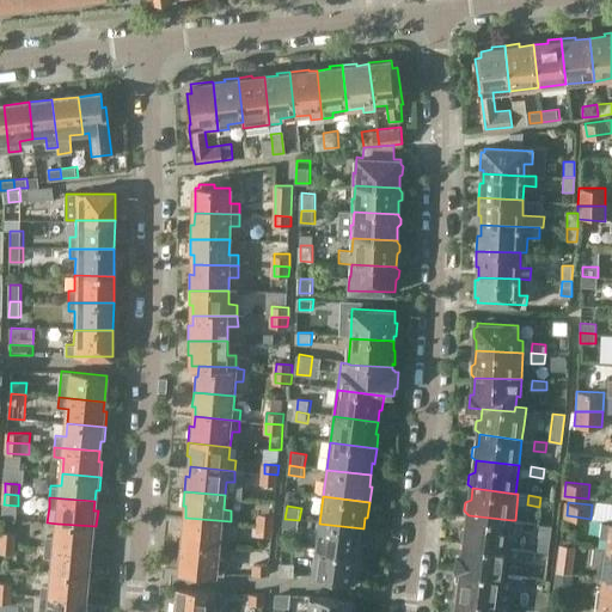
[(261,515),(259,524),(274,525),(275,516),(261,515)]
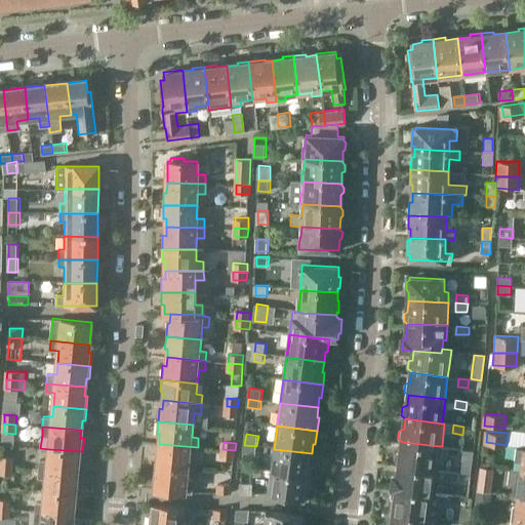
[(395,461),(400,465),(436,470),(438,458),(439,446),(402,442),(401,453),(396,454),(395,461)]
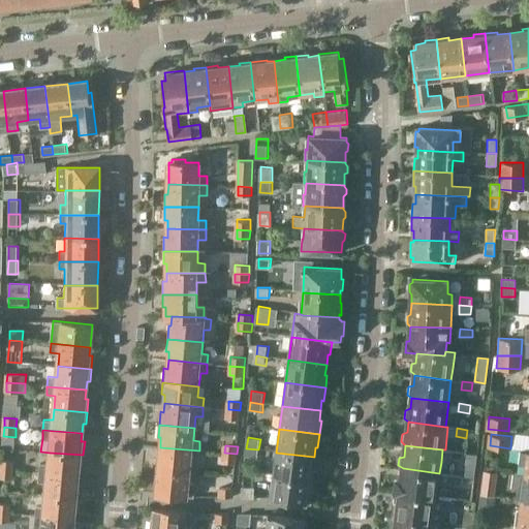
[(199,450),(160,447),(159,456),(156,456),(154,468),(190,471),(191,460),(198,461),(199,450)]
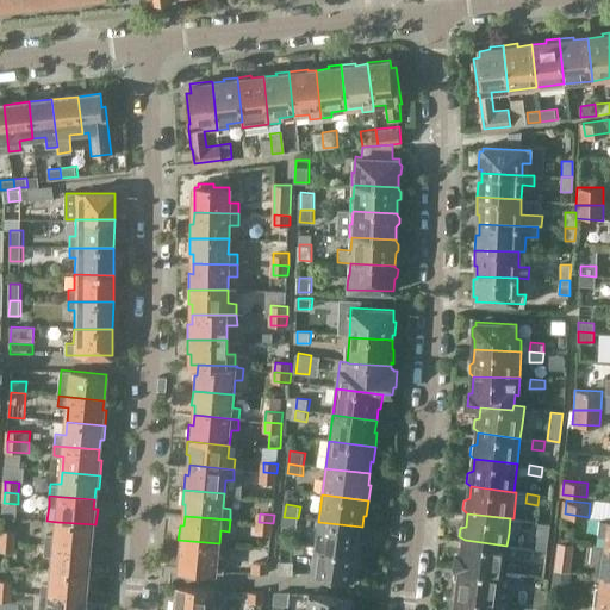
[(298,518),(284,517),(282,527),(298,528),(298,518)]
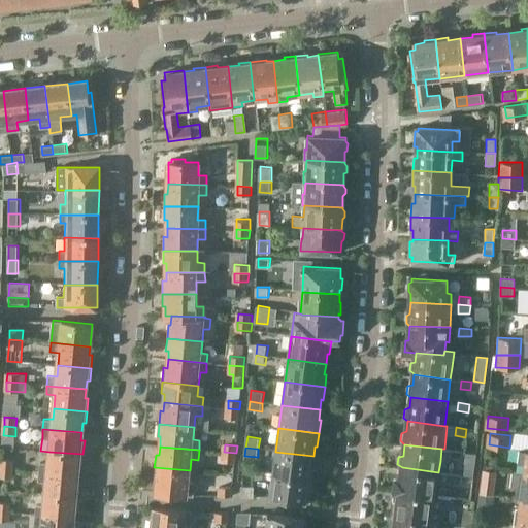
[(521,475),(527,475),(527,449),(519,448),(518,461),(522,462),(521,475)]
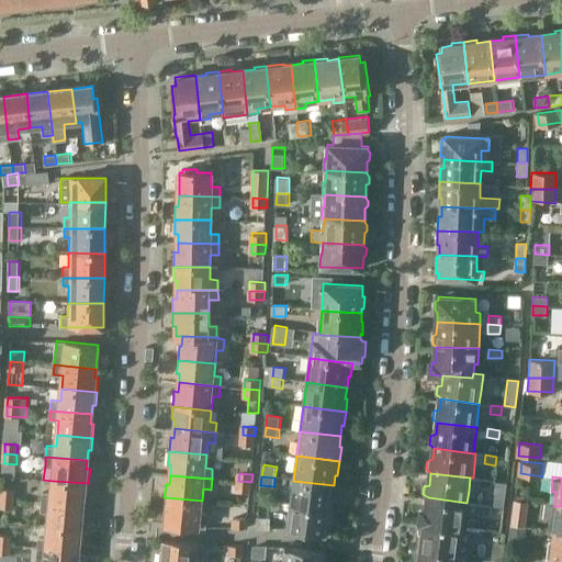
[(492,490),(493,481),(482,479),(481,489),(492,490)]
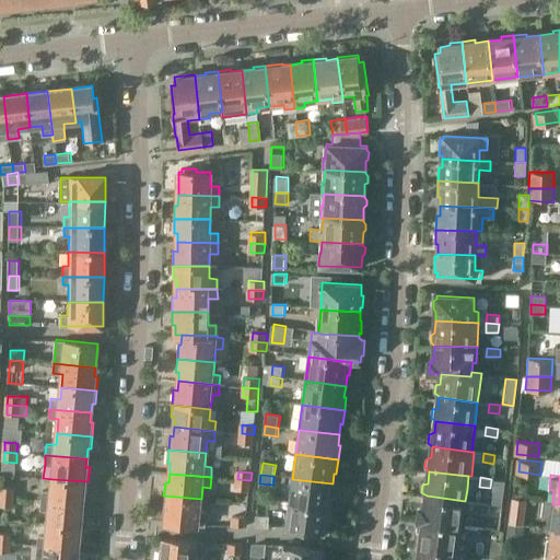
[(86,494),(88,481),(53,479),(51,490),(42,489),(41,501),(82,504),(83,494),(86,494)]
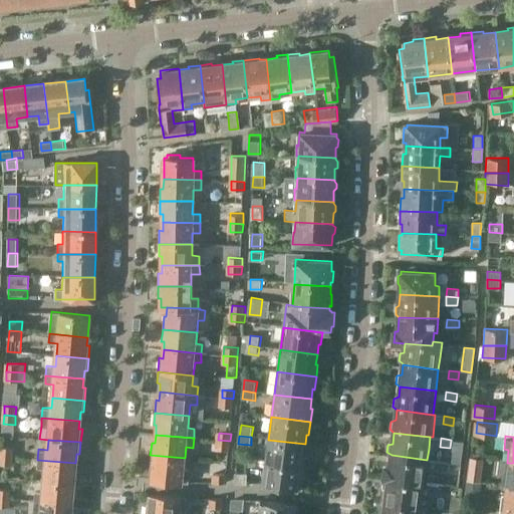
[(229,451),(230,441),(218,440),(217,449),(229,451)]
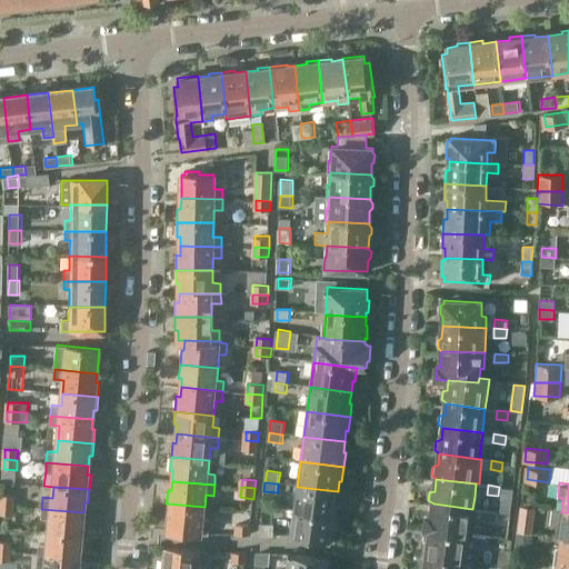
[(297,487),(293,511),(337,517),(339,502),(337,502),(338,491),(297,487)]
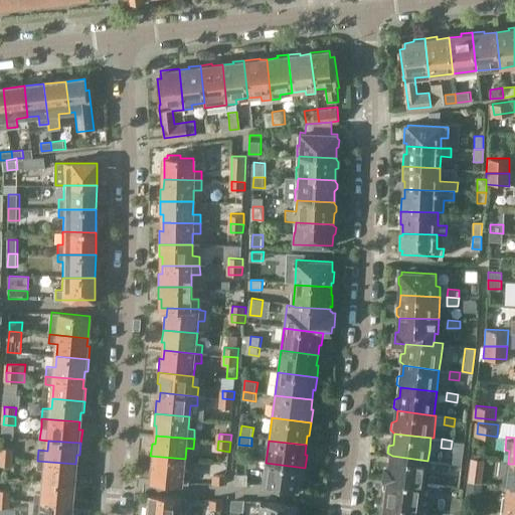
[(0,448),(0,456),(13,457),(13,450),(0,448)]
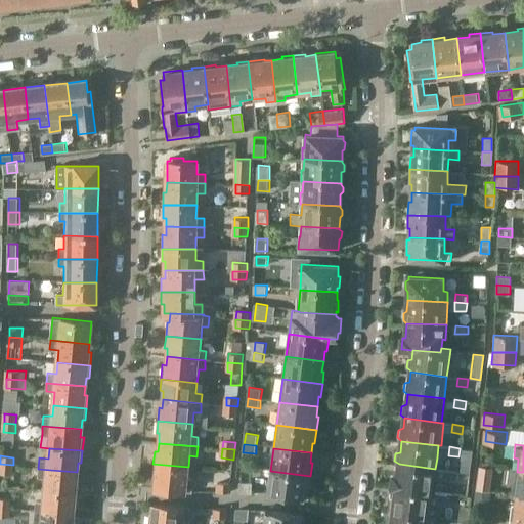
[(0,473),(12,475),(13,465),(0,464),(0,473)]
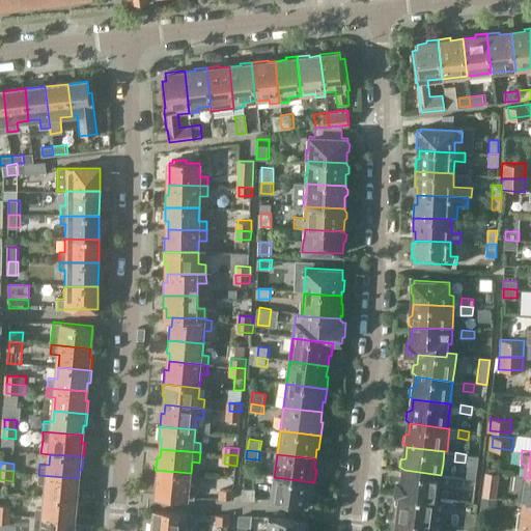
[(191,473),(155,470),(154,483),(158,483),(156,496),(196,499),(197,487),(190,486),(191,473)]
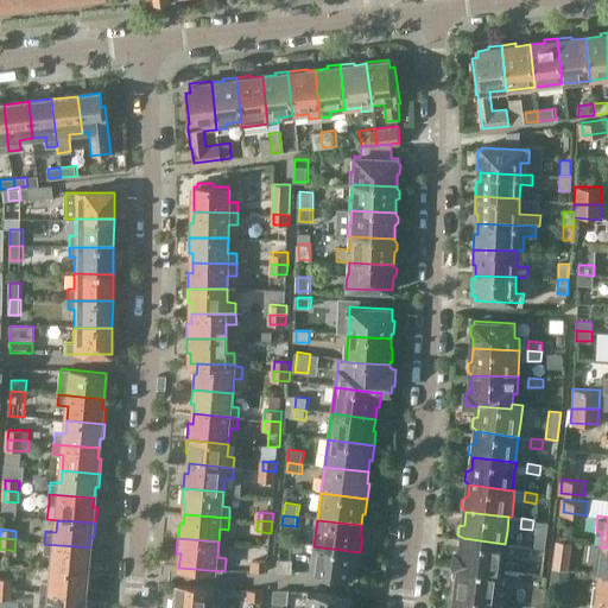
[(544,549),(505,544),(463,538),(461,551),(456,550),(454,564),(460,565),(501,571),(505,571),(507,553),(543,558),(544,549)]
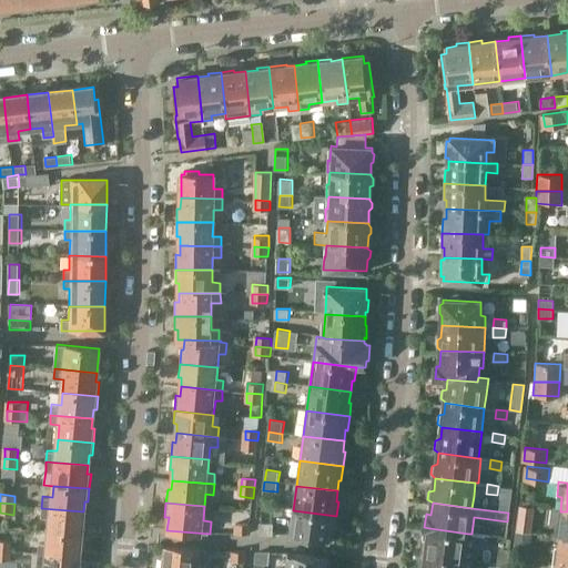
[(50,518),(49,531),(85,535),(87,520),(83,520),(83,511),(41,508),(40,517),(50,518)]
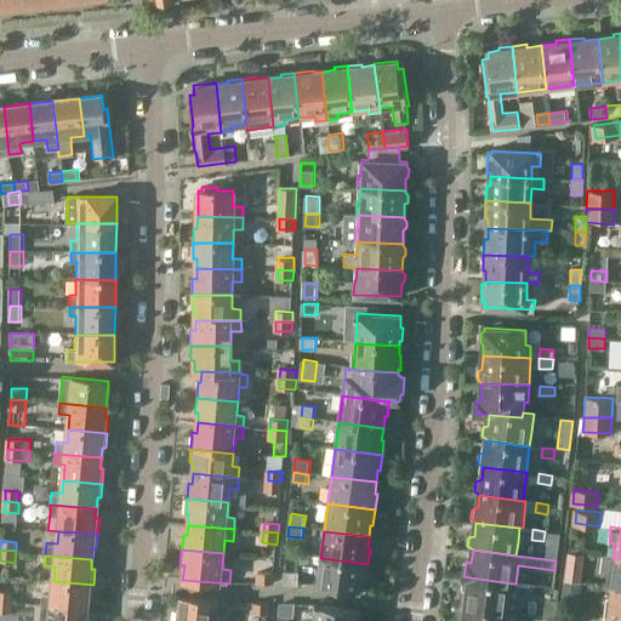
[(317,585),(360,591),(363,577),(366,579),(368,564),(320,558),(317,585)]
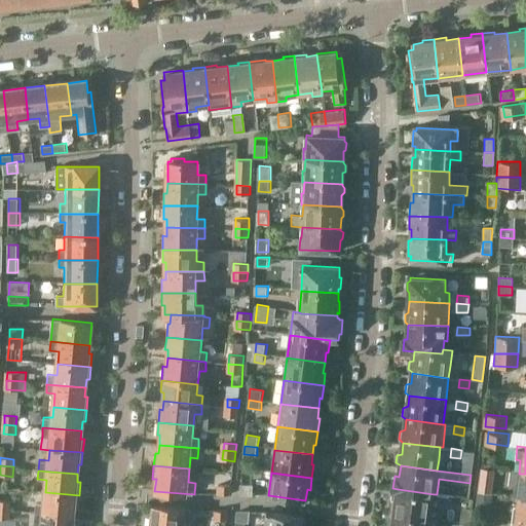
[(525,474),(519,474),(517,486),(513,486),(512,496),(516,496),(525,497),(525,474)]
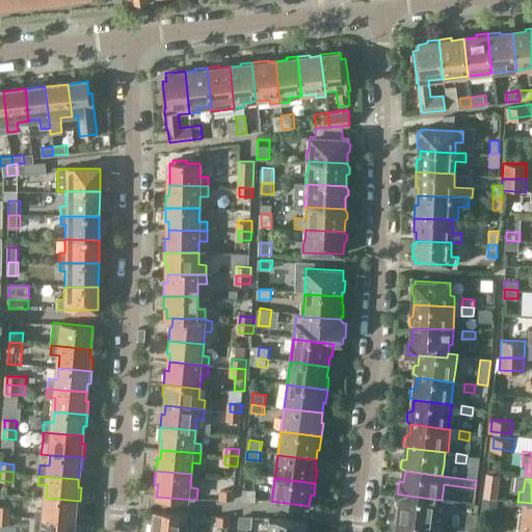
[(485,488),(485,496),(499,498),(499,490),(485,488)]
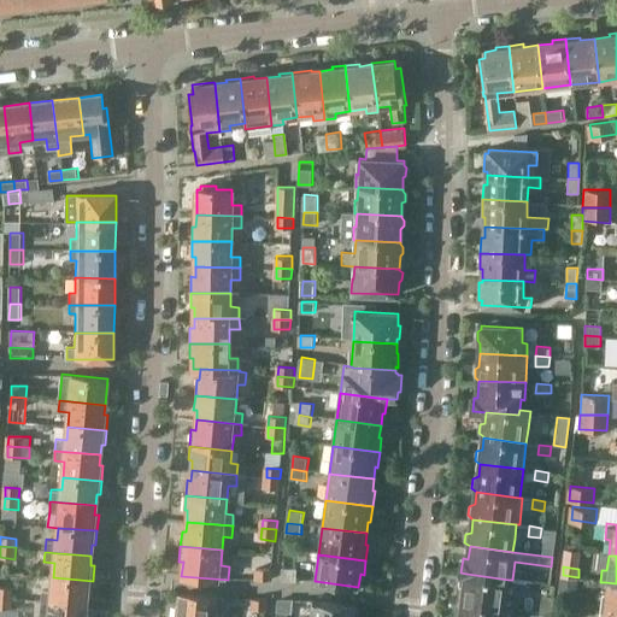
[(282,580),(295,580),(295,570),(282,569),(282,580)]
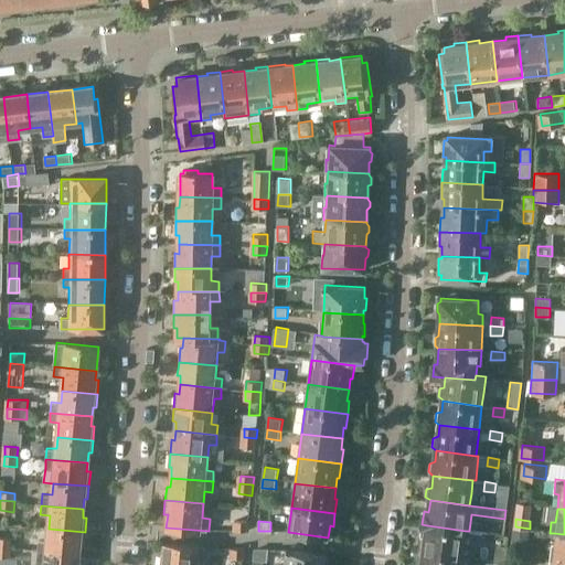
[(233,531),(247,531),(248,522),(233,522),(233,531)]
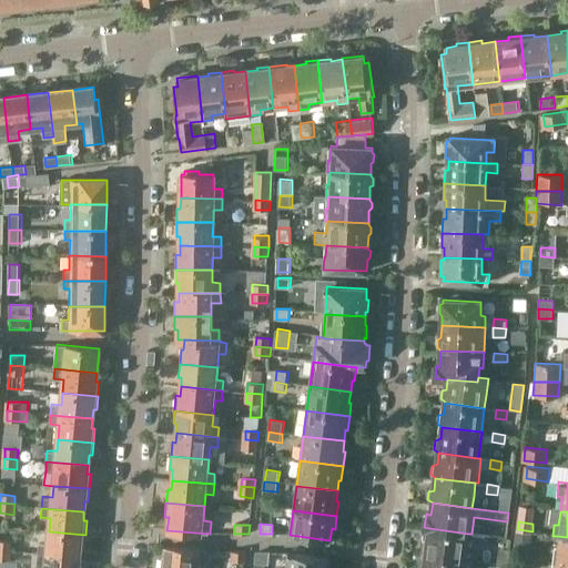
[(423,541),(422,554),(465,559),(468,534),(429,528),(427,540),(423,541)]
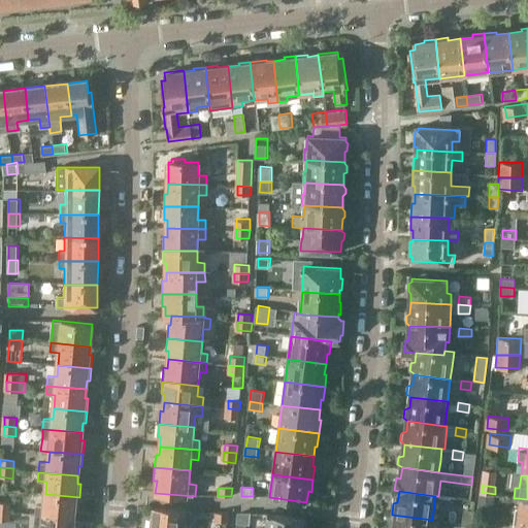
[(495,494),(482,492),(481,502),(494,503),(495,494)]
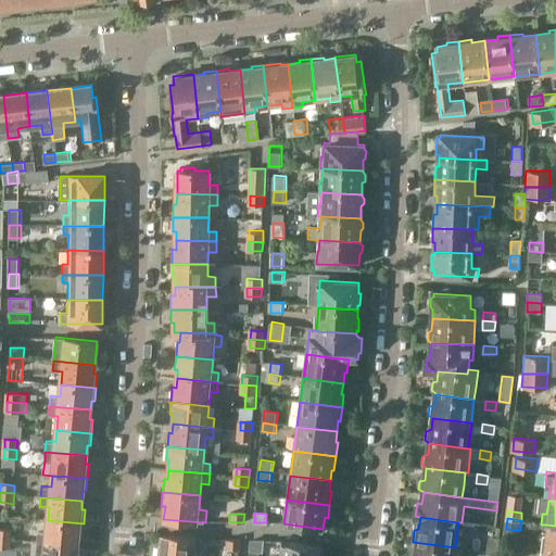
[(81,536),(84,523),(48,520),(47,532),(37,531),(36,542),(78,546),(78,536),(81,536)]
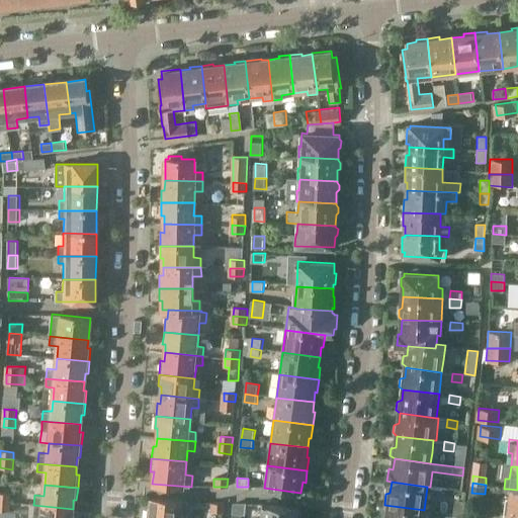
[(440,488),(439,497),(451,498),(452,489),(440,488)]
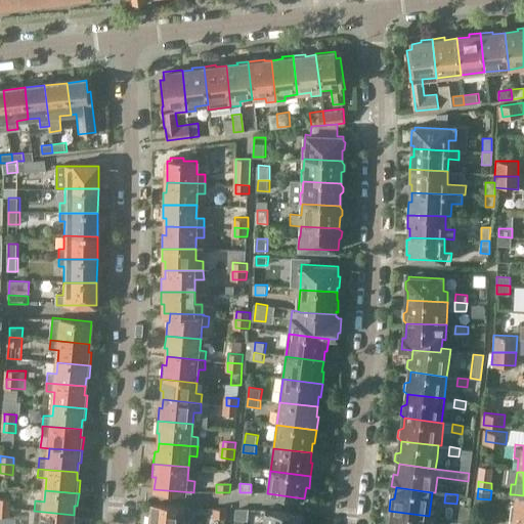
[(523,495),(514,494),(511,519),(523,520),(523,495)]
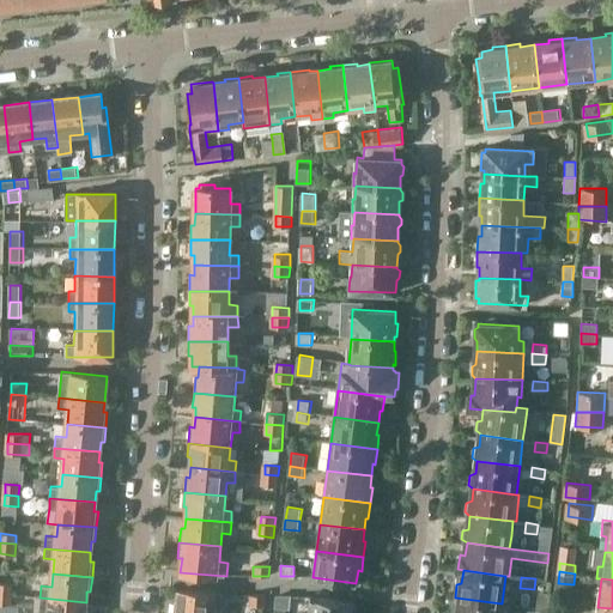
[(0,583),(0,593),(12,594),(12,584),(0,583)]
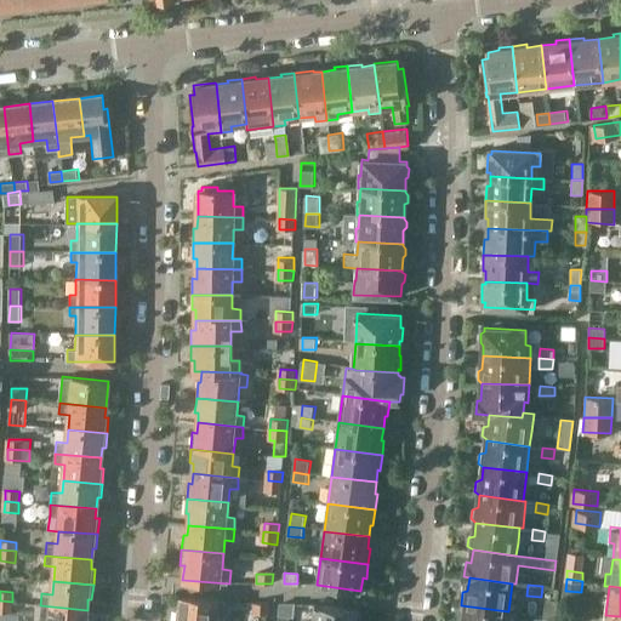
[(176,610),(175,620),(216,620),(217,617),(223,617),(224,602),(181,598),(181,610),(176,610)]
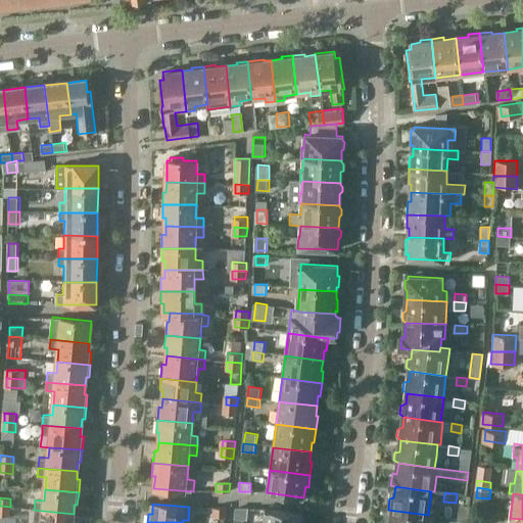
[(10,507),(0,506),(0,514),(10,515),(10,507)]
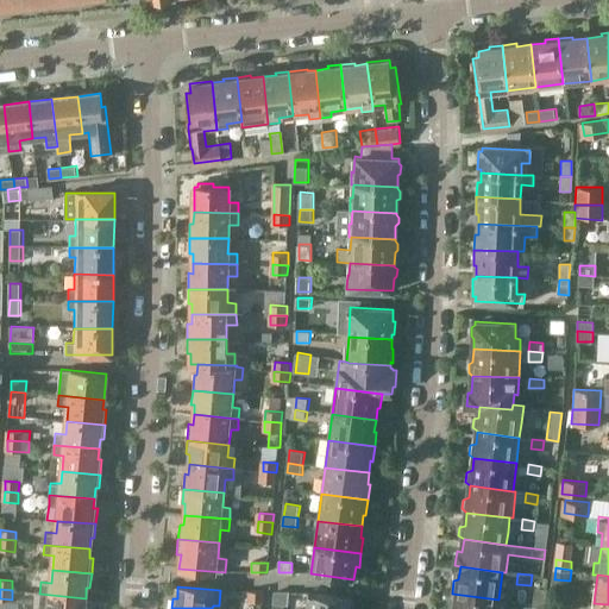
[(263,591),(248,591),(248,601),(262,602),(263,591)]
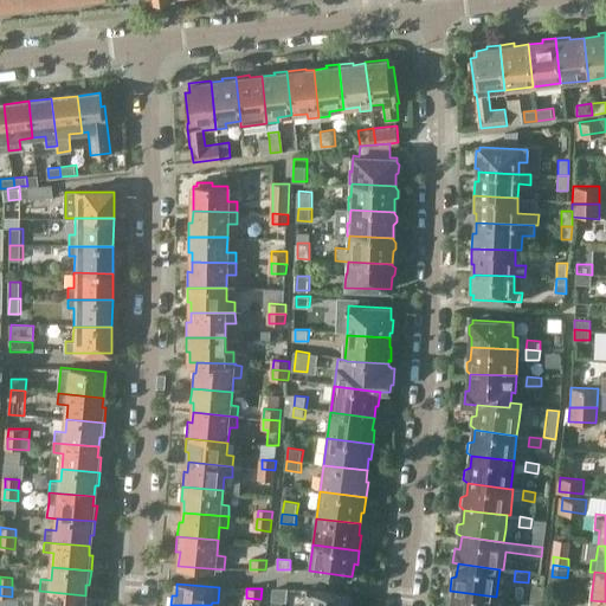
[(287,590),(271,588),(270,599),(287,599),(287,590)]
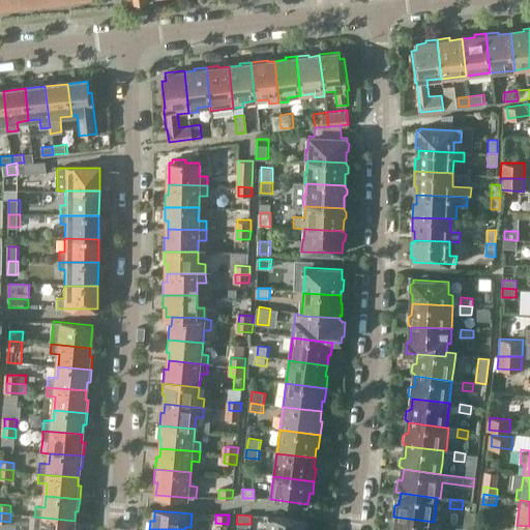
[(269,516),(267,529),(305,529),(307,521),(269,516)]
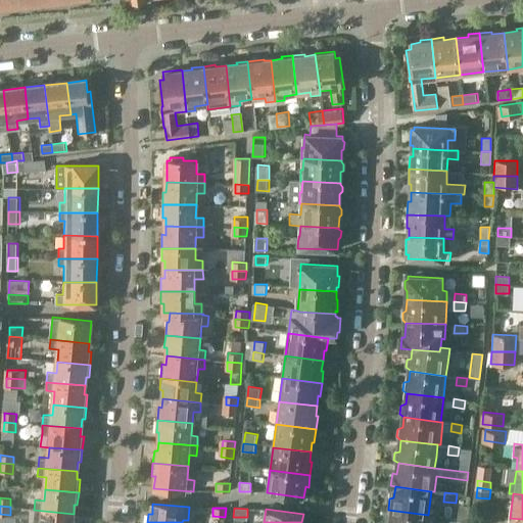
[(468,511),(455,509),(454,519),(467,520),(468,511)]
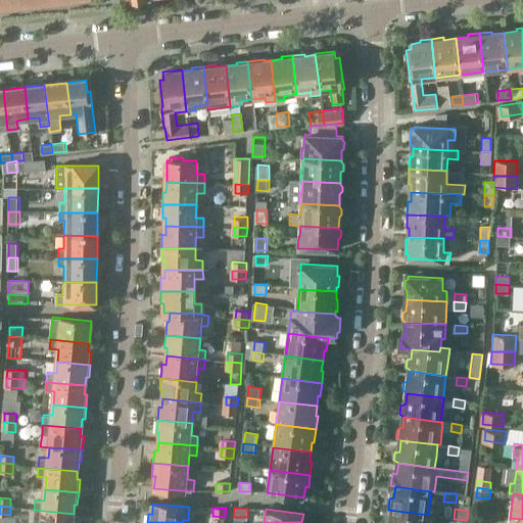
[(42,519),(42,522),(75,522),(76,521),(73,521),(74,514),(34,510),(33,518),(42,519)]
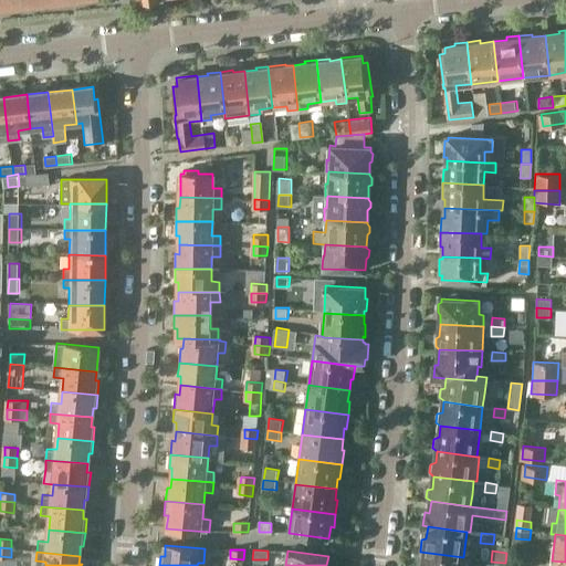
[(470,565),(472,558),(463,557),(420,552),(418,564),(420,565),(470,565)]
